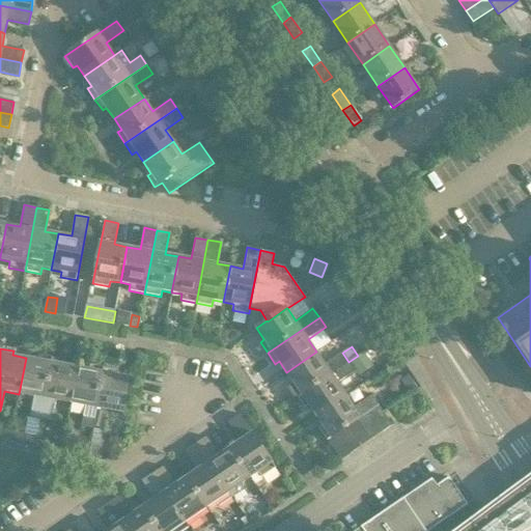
[(316,352),(286,372),(294,384),(289,386),(297,397),(348,362),(342,353),(325,364),(316,352)]
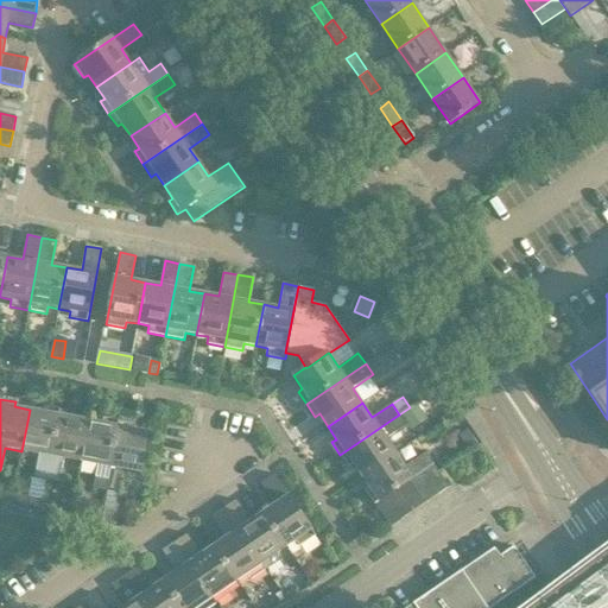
[(404,415),(412,426),(424,418),(416,406),(404,415)]
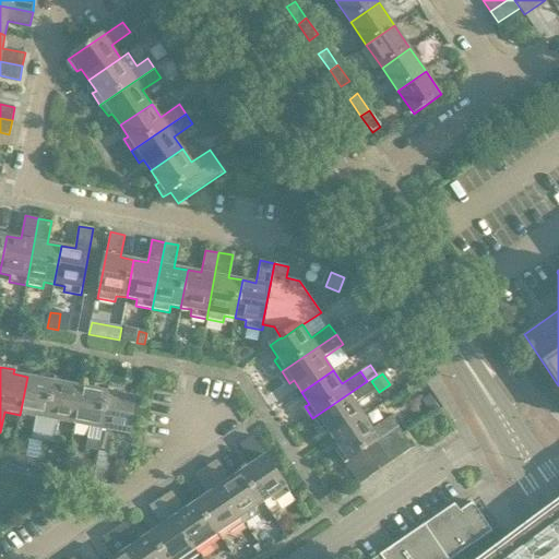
[(27,377),(20,415),(35,417),(32,439),(43,441),(55,377),(42,375),(40,379),(27,377)]
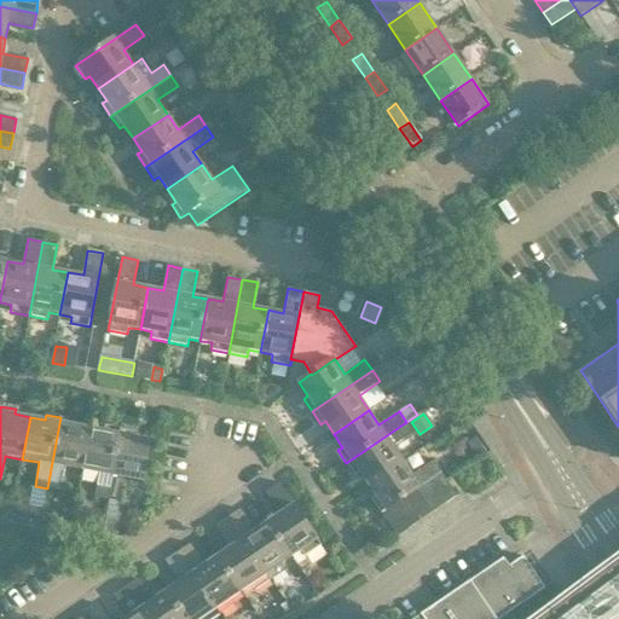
[(76,421),(61,417),(47,489),(61,491),(65,467),(82,470),(90,428),(75,426),(76,421)]
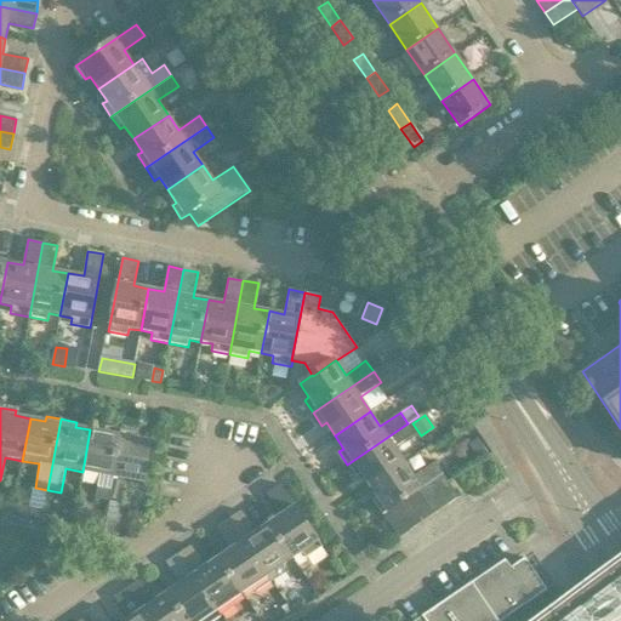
[(415,434),(408,423),(347,465),(357,477),(360,474),(369,486),(405,462),(394,448),(415,434)]
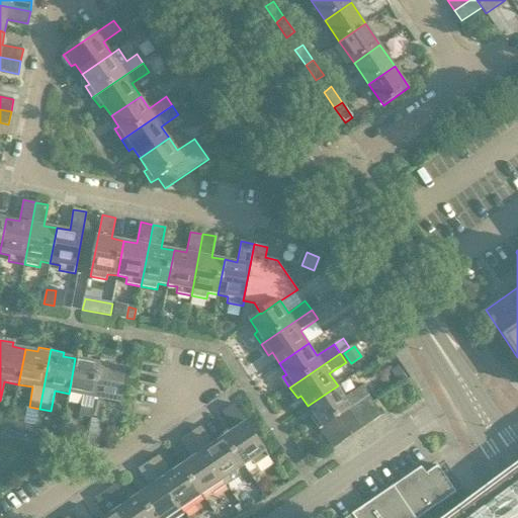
[(75,358),(69,394),(83,397),(79,417),(90,419),(101,358),(88,356),(87,360),(75,358)]
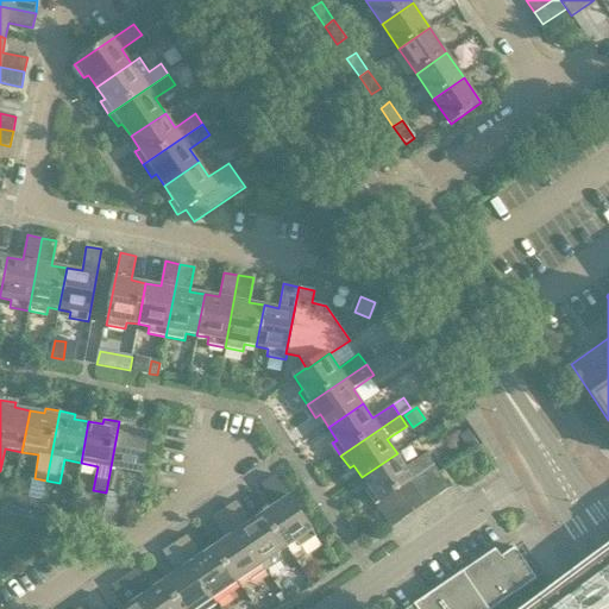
[(133,425),(119,421),(106,493),(118,495),(123,471),(140,473),(149,433),(133,429),(133,425)]
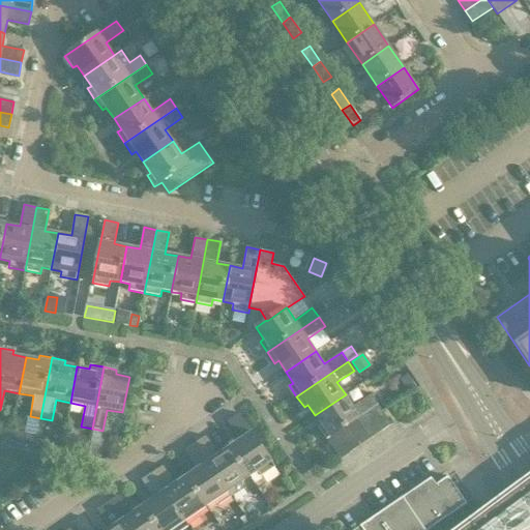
[(346,394),(315,415),(322,425),(319,429),(326,440),(327,440),(337,433),(348,425),(357,419),(367,412),(378,405),(371,395),(354,407),(346,394)]
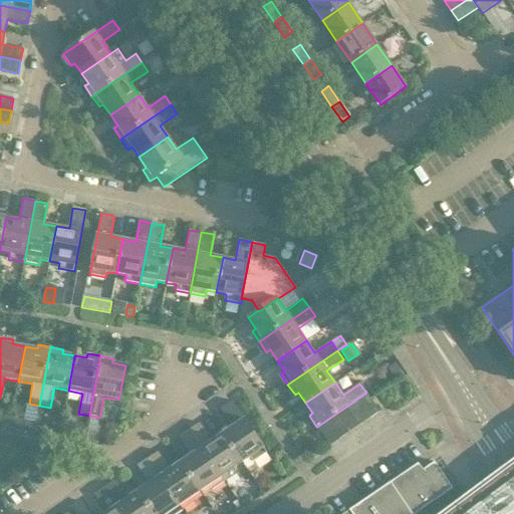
[(370,399),(366,393),(356,400),(368,419),(379,412),(370,399)]
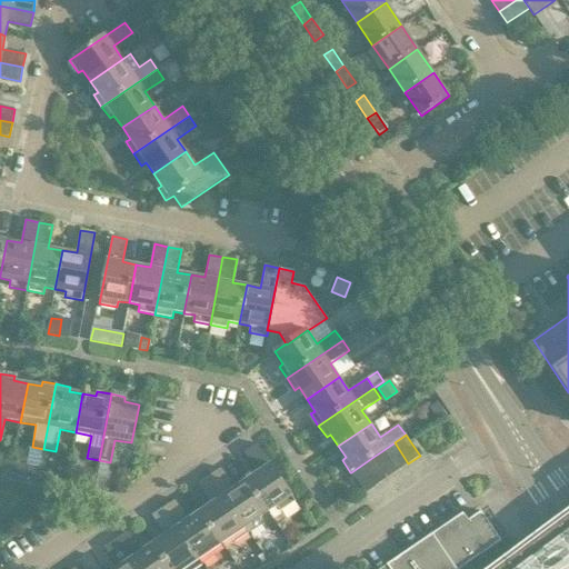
[(398,471),(408,463),(395,442),(383,450),(398,471)]
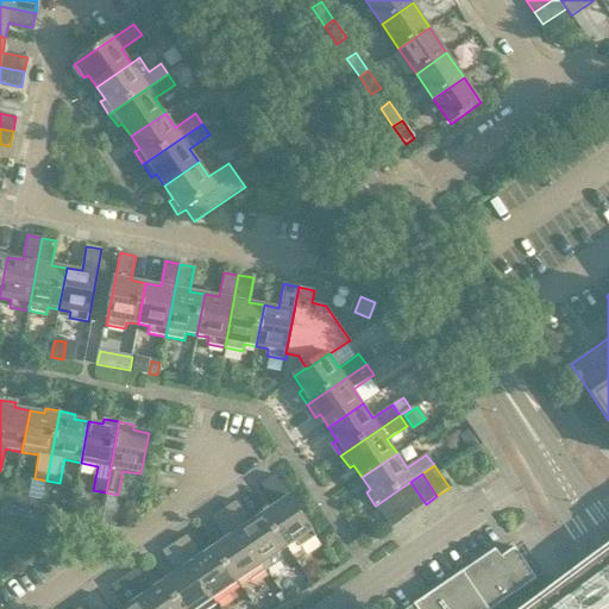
[(263,514),(287,548),(296,542),(300,547),(315,537),(275,476),(262,484),(275,506),(263,514)]
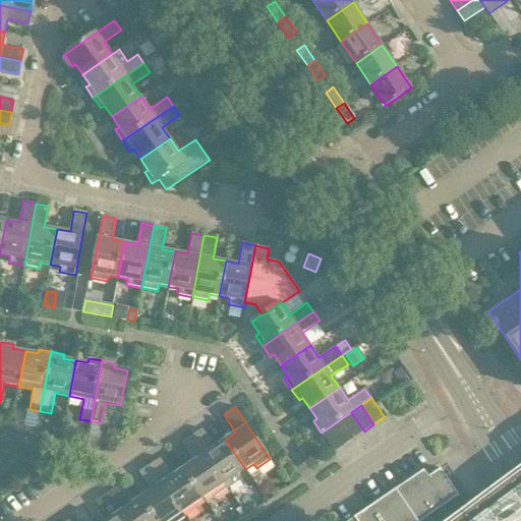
[(351,412),(342,418),(355,438),(364,431),(351,412)]
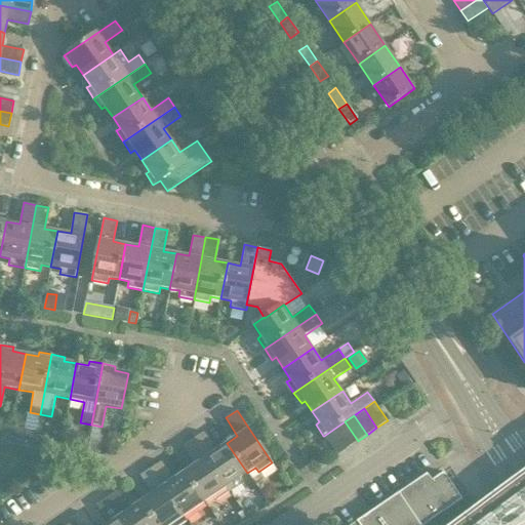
[(345,421),(334,429),(348,448),(358,441),(345,421)]
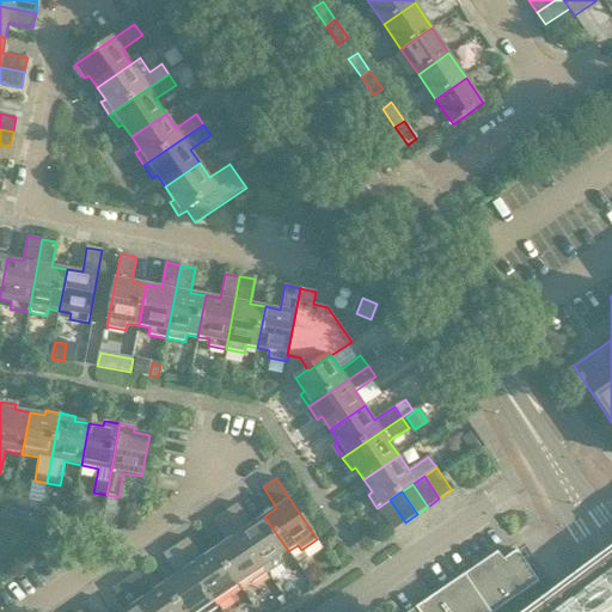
[(405,522),(390,500),(378,508),(392,531),(405,522)]
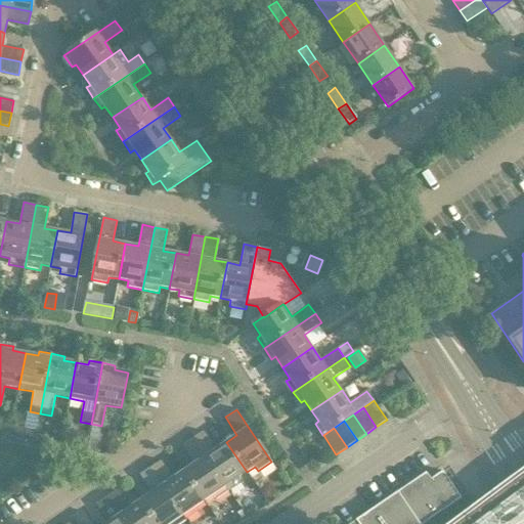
[(88,450),(98,452),(102,432),(92,430),(88,450)]
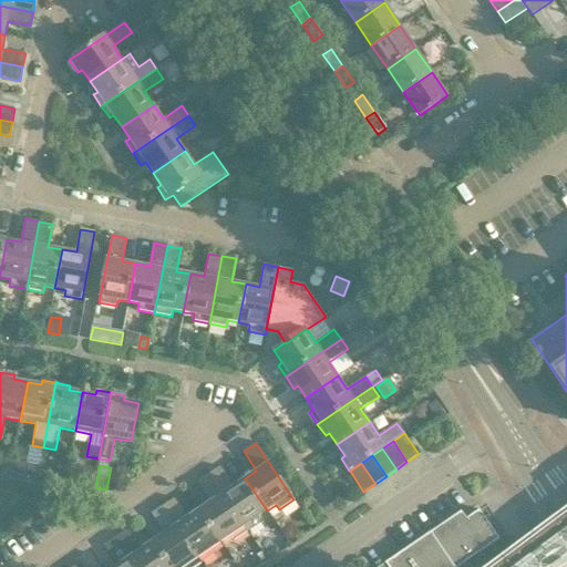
[(267,511),(245,478),(233,486),(220,467),(208,475),(247,532),(261,522),(258,516),(267,511)]
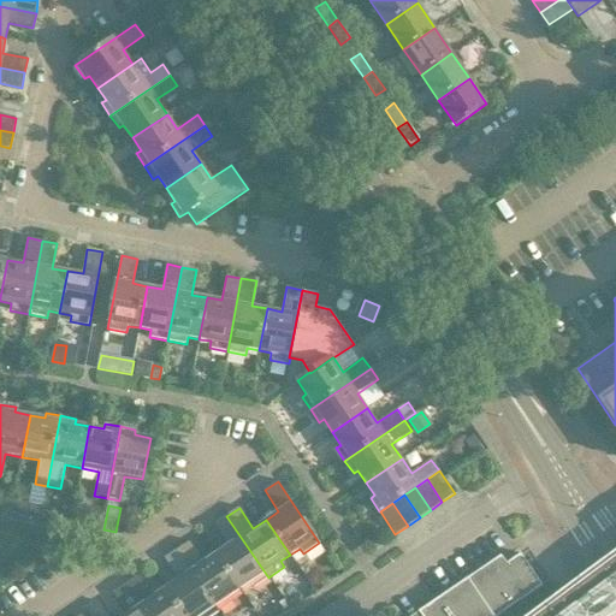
[(268,578),(226,516),(214,525),(229,545),(215,554),(240,588),(249,582),(253,588),(268,578)]
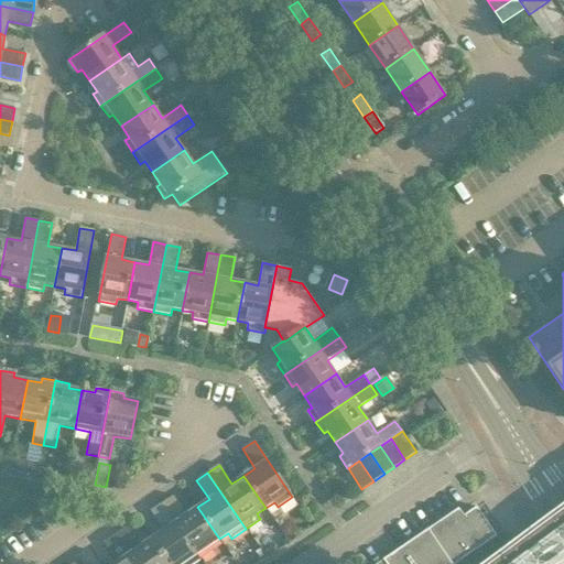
[(219,539),(197,507),(186,514),(173,496),(162,503),(201,561),(214,551),(210,545),(219,539)]
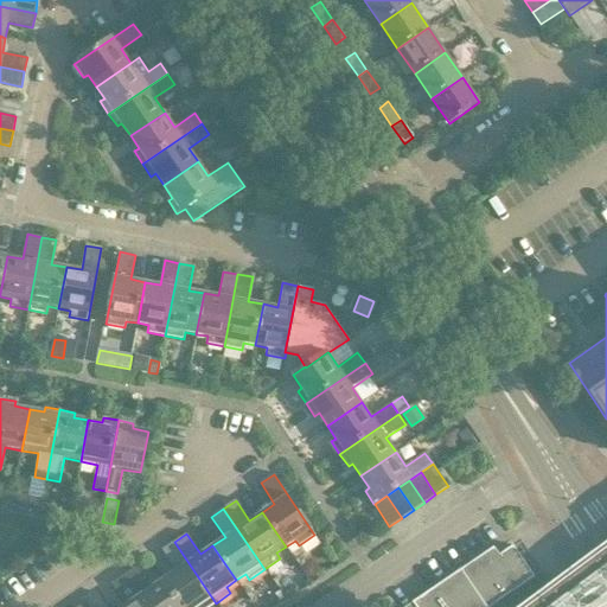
[(209,606),(216,604),(174,542),(161,550),(176,572),(163,580),(181,606),(209,606)]
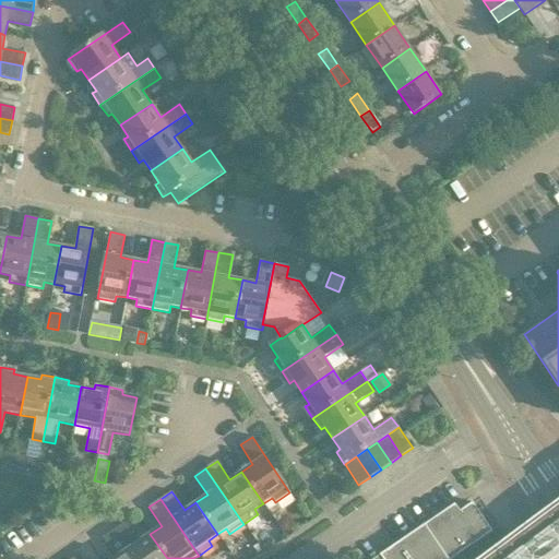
[(373,558),(451,558),(492,532),(473,502),(458,512),(453,506),(373,558)]
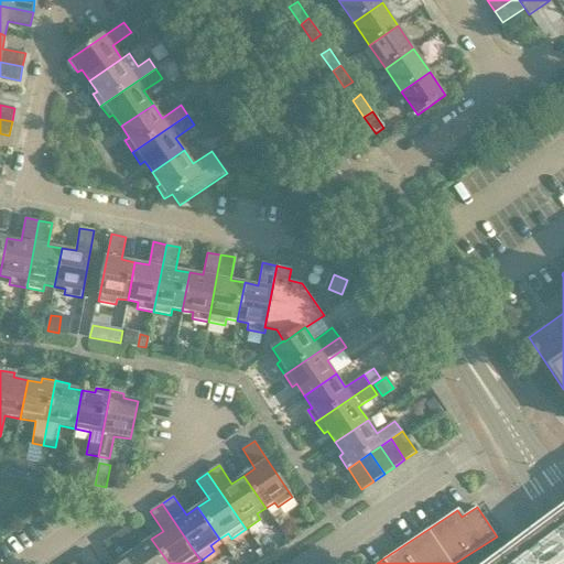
[(169,563),(151,539),(139,546),(127,528),(115,535),(134,563),(169,563)]
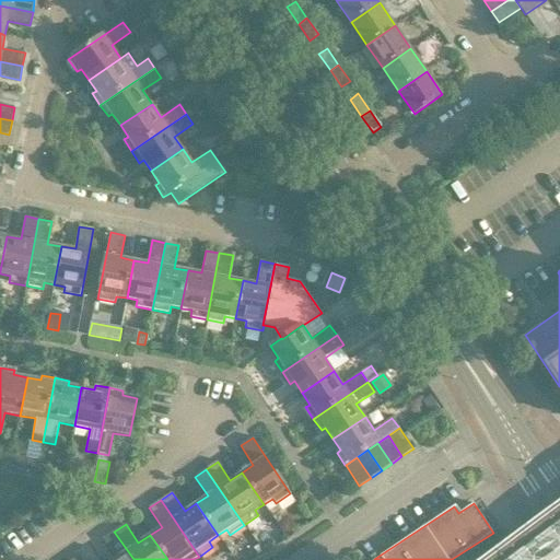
[(133,559),(114,532),(103,539),(116,558),(113,559),(133,559)]
